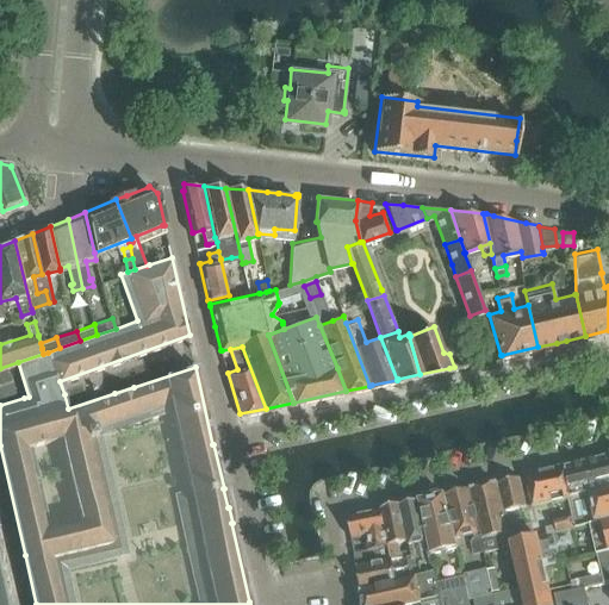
[(608,451),(590,457),(598,488),(608,485),(608,451)]
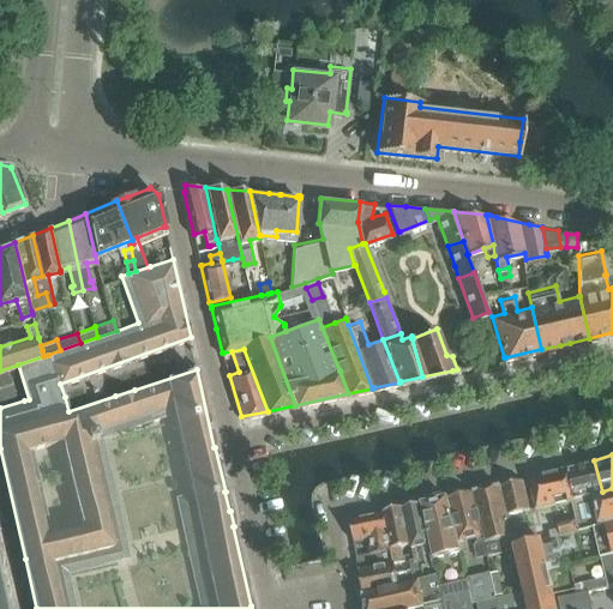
[(570,466),(577,498),(602,492),(594,460),(570,466)]
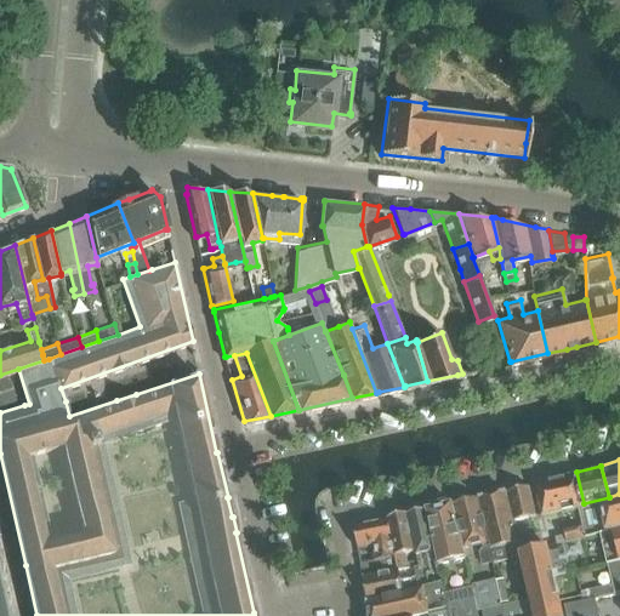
[(535,482),(542,513),(579,505),(584,503),(576,472),(563,475),(535,482)]
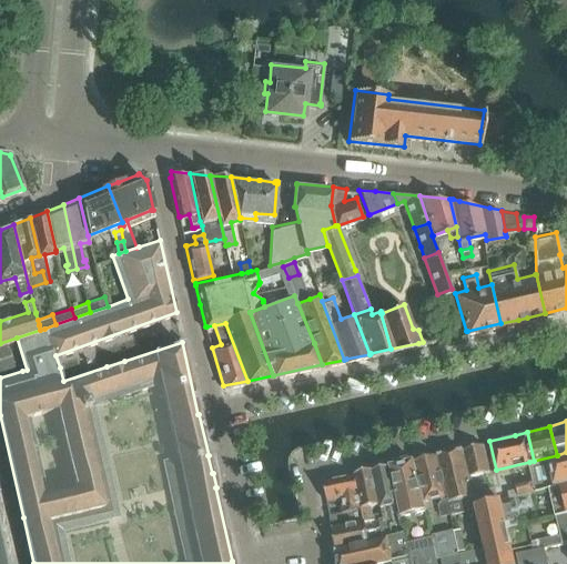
[(462,447),(468,473),(489,469),(485,449),(484,443),(462,447)]
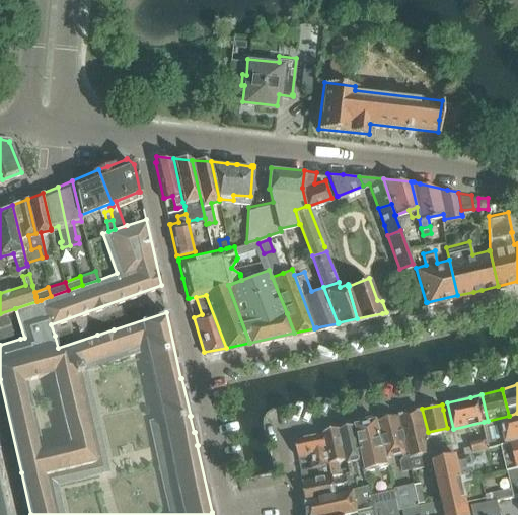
[(422,409),(399,414),(409,449),(413,466),(424,464),(421,453),(432,451),(430,441),(428,432),(422,409)]
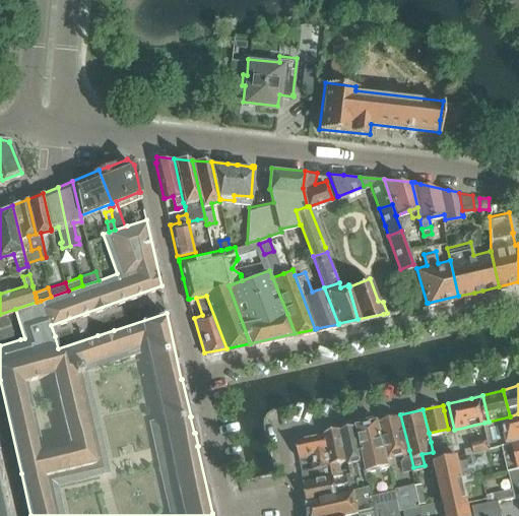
[(518,413),(510,416),(489,422),(484,423),(488,436),(471,440),(473,445),(464,447),(466,453),(485,448),(502,444),(518,440),(518,413)]
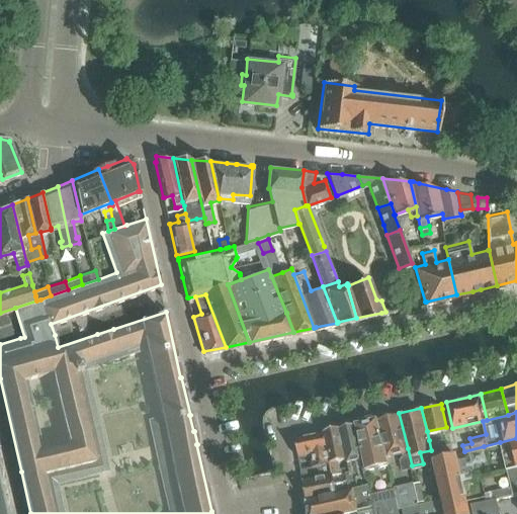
[(399,413),(377,417),(385,453),(402,450),(402,454),(399,457),(402,467),(412,465),(408,448),(399,413)]
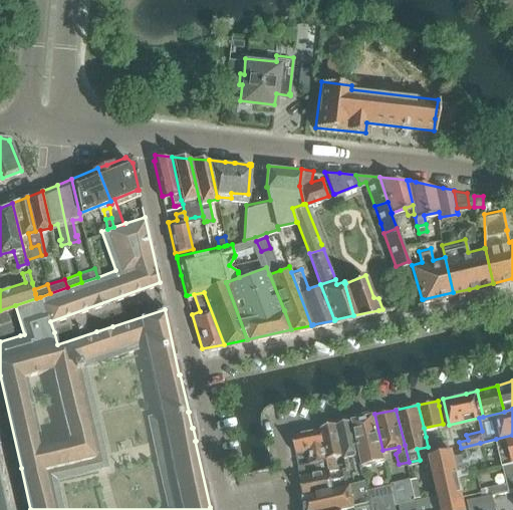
[(359,453),(361,464),(374,461),(385,459),(382,450),(374,414),(352,419),(359,453)]
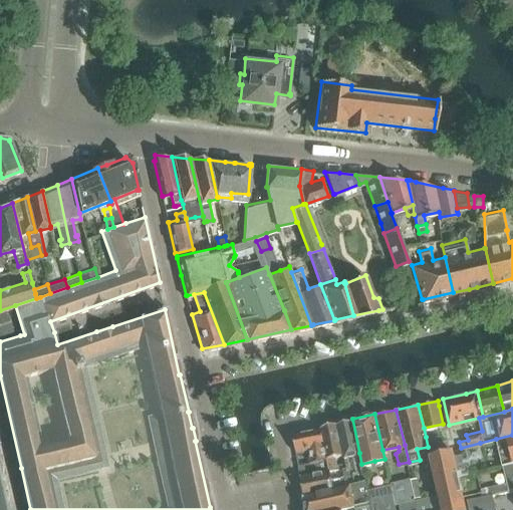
[(353,472),(357,471),(352,455),(359,453),(352,419),(336,423),(343,453),(345,461),(346,467),(341,468),(343,476),(345,486),(350,485),(349,484),(355,482),(353,472)]
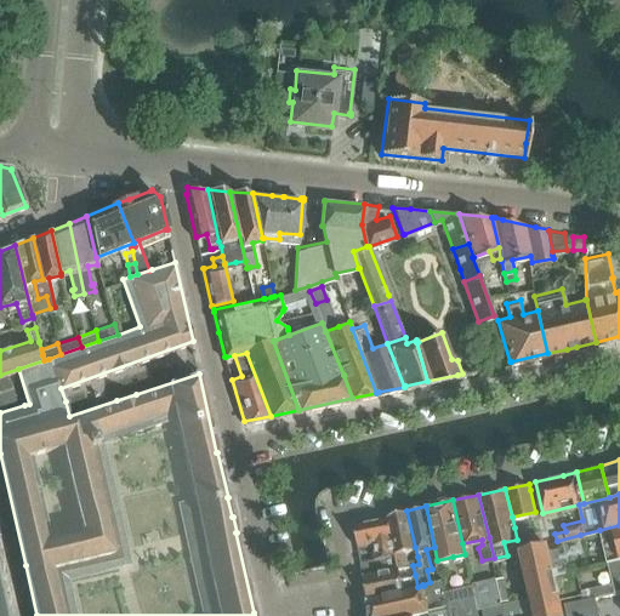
[(405,549),(415,547),(407,511),(388,515),(398,565),(408,564),(408,559),(405,549)]
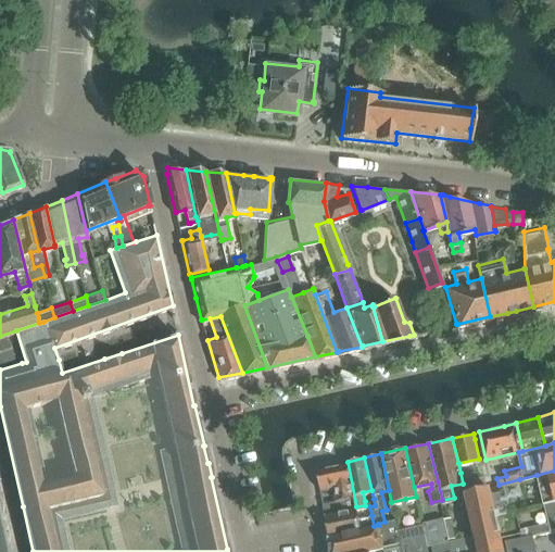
[(323,501),(325,514),(356,506),(348,462),(322,467),(322,468),(318,472),(317,472),(320,489),(335,486),(337,499),(323,501)]
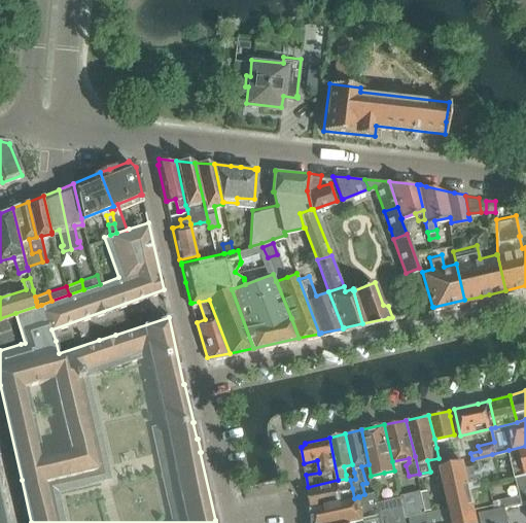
[(441,466),(461,461),(458,450),(451,452),(449,445),(436,448),(439,458),(441,466)]
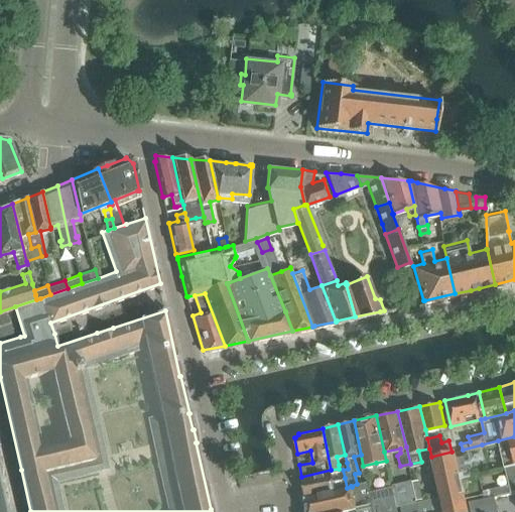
[(514,436),(498,440),(503,466),(504,466),(512,465),(514,463),(514,436)]
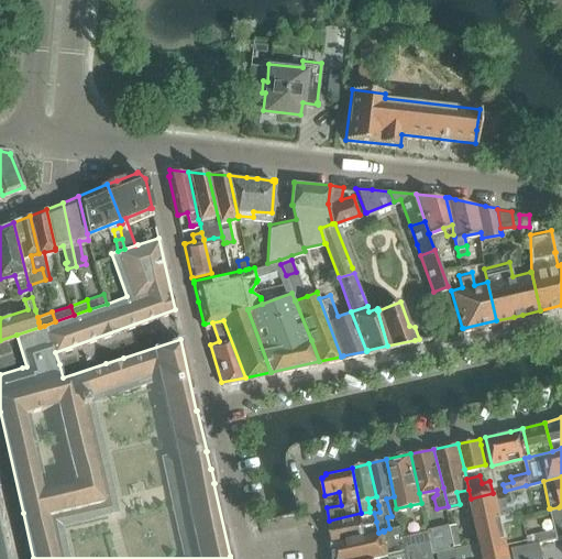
[(505,491),(496,493),(500,514),(516,511),(515,501),(529,497),(526,485),(505,491)]
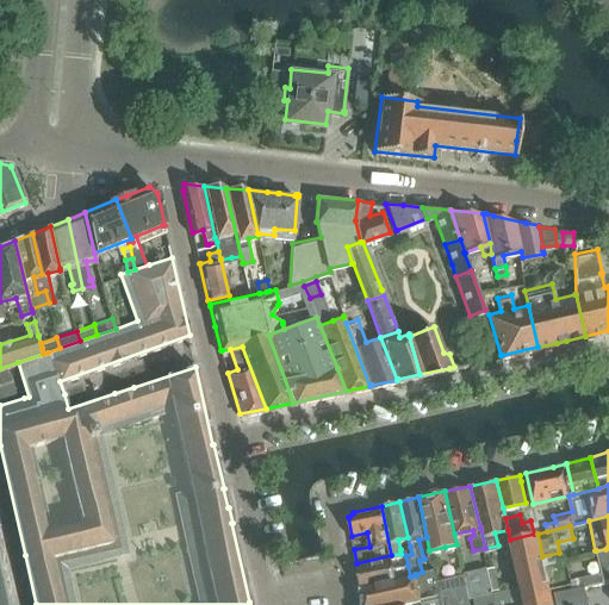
[(534,534),(510,540),(521,585),(526,604),(552,604),(542,561),(544,561),(542,556),(538,534),(534,534)]
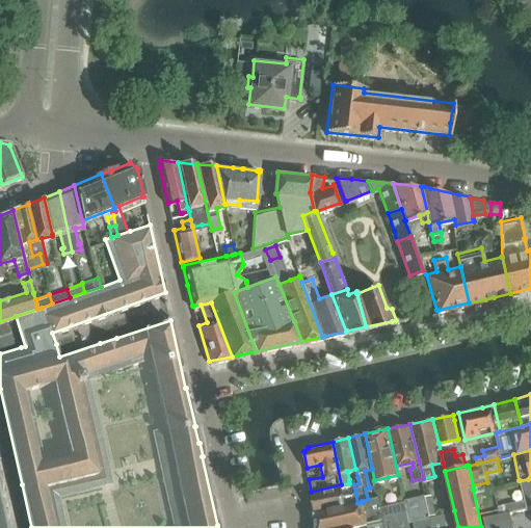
[(524,498),(504,502),(506,510),(509,510),(530,505),(530,477),(528,479),(520,480),(524,498)]
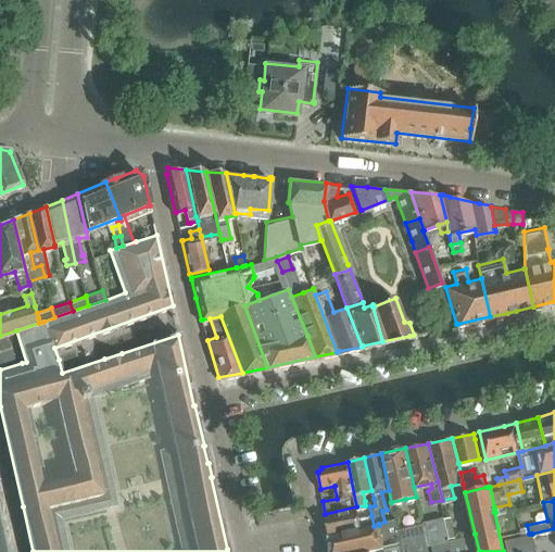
[(325,514),(328,537),(374,526),(371,515),(358,517),(356,506),(325,514)]
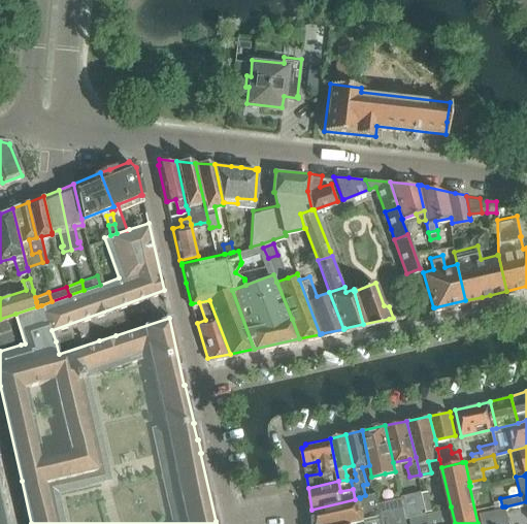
[(422,490),(401,495),(403,505),(405,517),(409,516),(426,512),(426,511),(422,491),(422,490)]
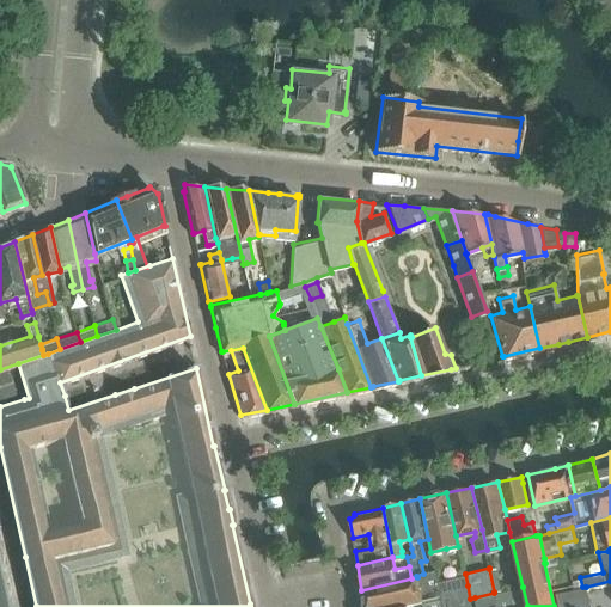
[(441,599),(440,592),(437,580),(435,571),(423,574),(416,576),(417,577),(411,578),(361,590),(364,606),(401,606),(408,606),(427,601),(441,599)]
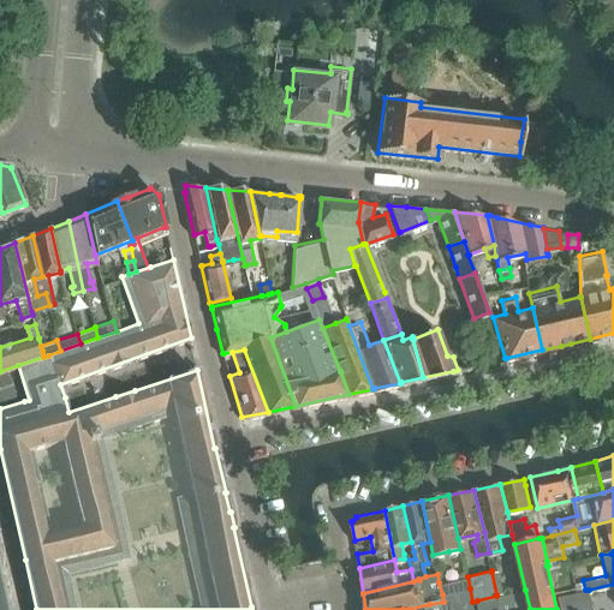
[(470,588),(468,576),(439,582),(442,594),(453,592),(458,591),(470,588)]
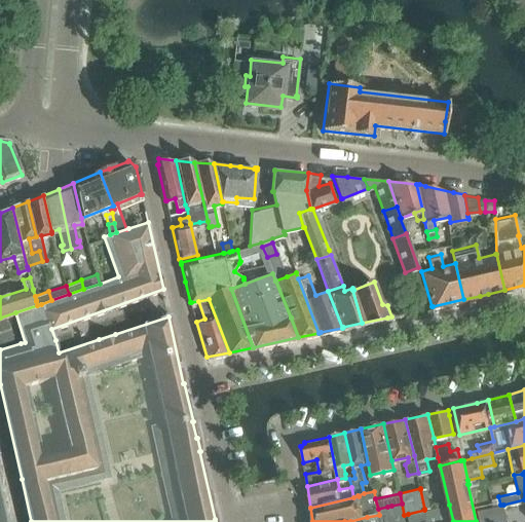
[(402,504),(391,506),(387,507),(390,521),(405,521),(404,515),(402,504)]
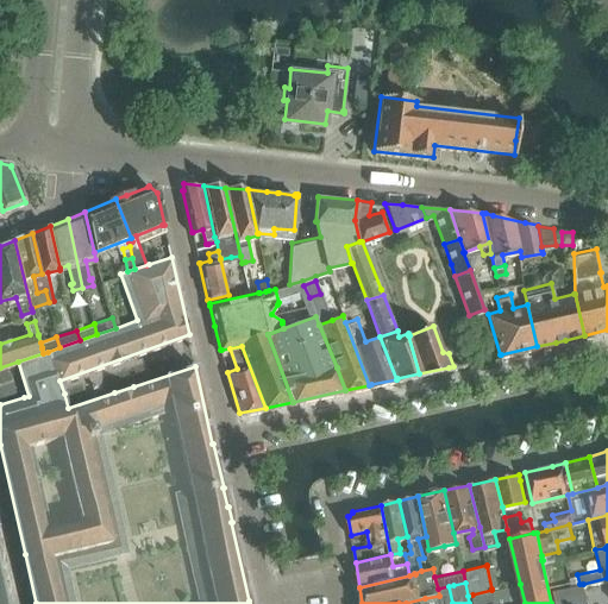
[(491,590),(472,595),(474,603),(525,603),(520,584),(491,590)]
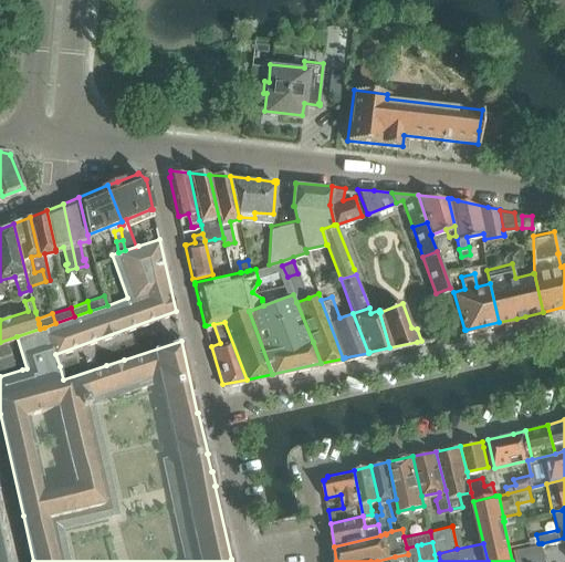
[(516,561),(546,561),(542,543),(539,543),(514,549),(516,561)]
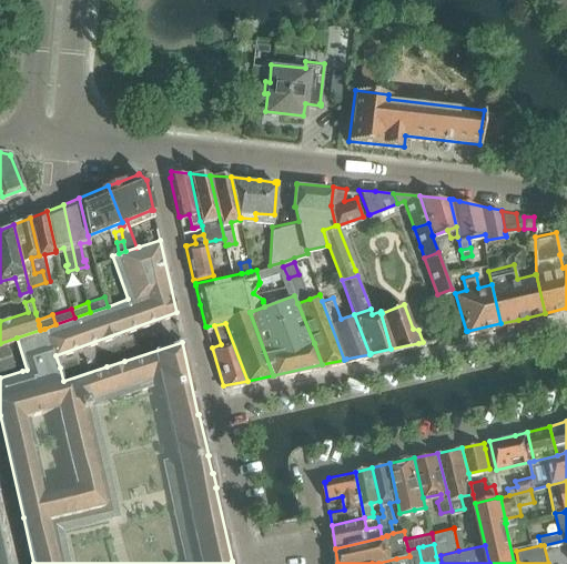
[(422,563),(418,547),(408,550),(409,556),(409,563),(422,563)]
